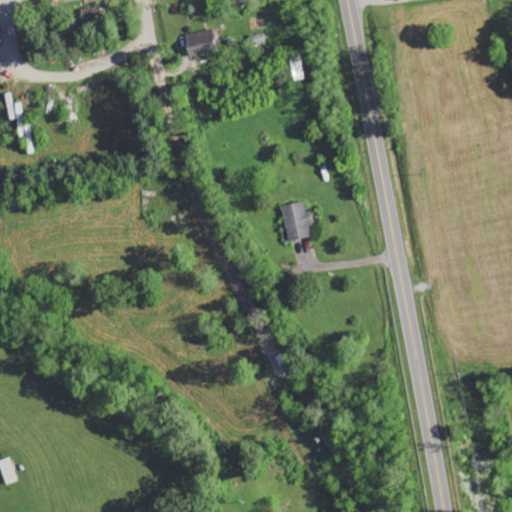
[(100,8),(81,9),(82,24),(101,24),(100,8)]
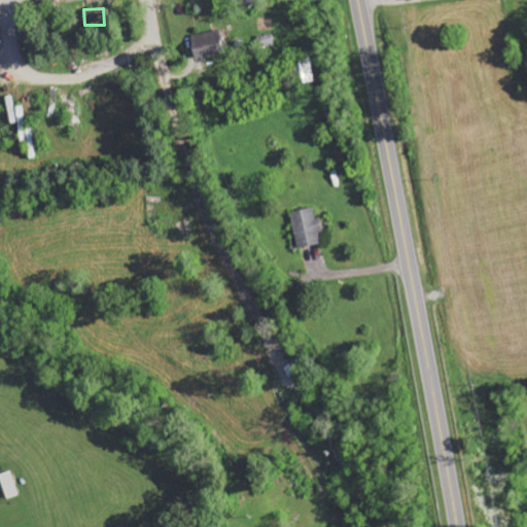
[(195,59),(224,54),(220,30),(190,36),(195,59)]
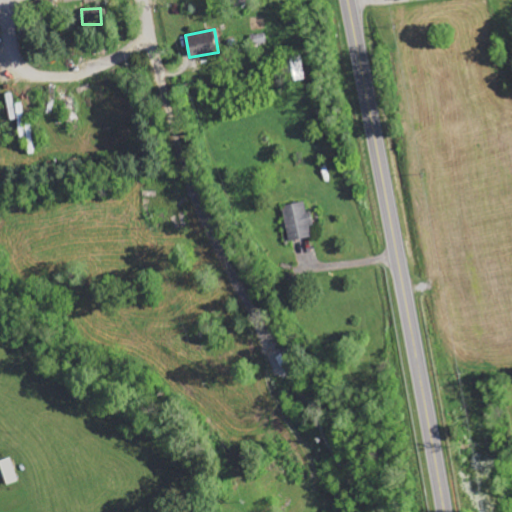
[(304,80),(303,58),(289,58),(290,81),(304,80)]
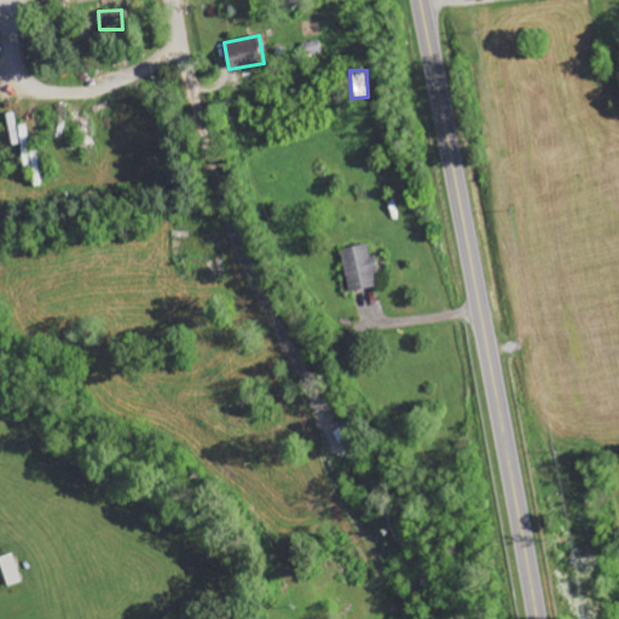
[(377,289),(376,273),(379,273),(377,256),(371,258),(370,246),(345,248),(348,291),(377,289)]
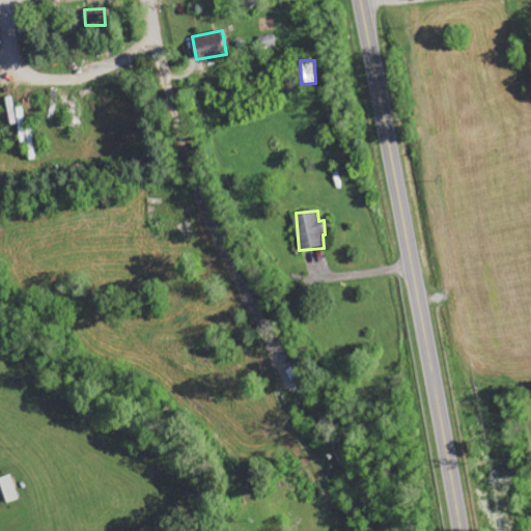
[(7,503),(20,500),(14,475),(1,478),(7,503)]
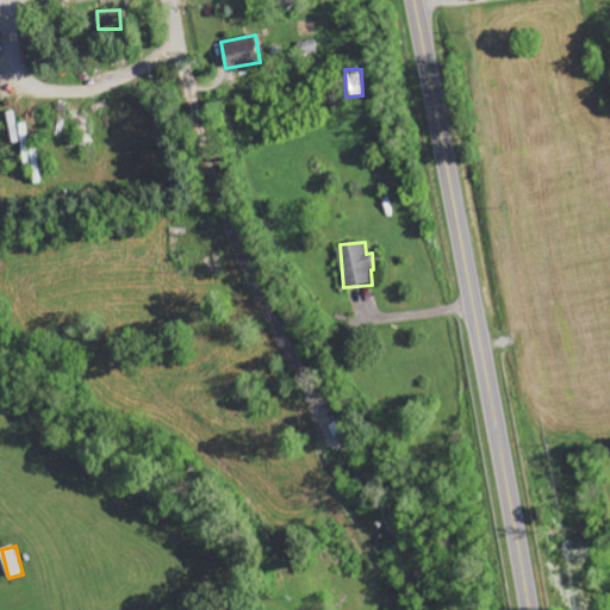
All buildings are outlined.
